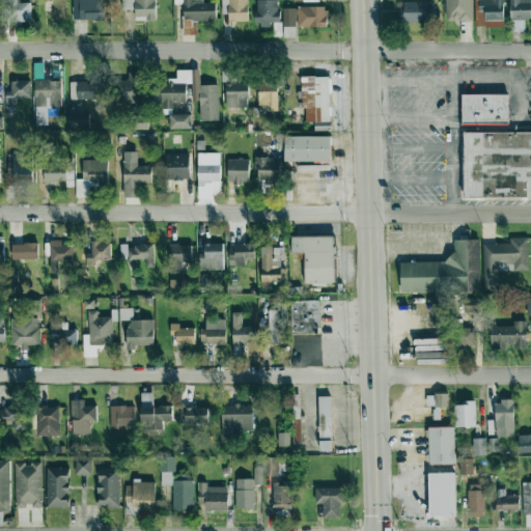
[(17,3),(17,0),(3,0),(4,22),(30,21),(29,2),(17,3)]
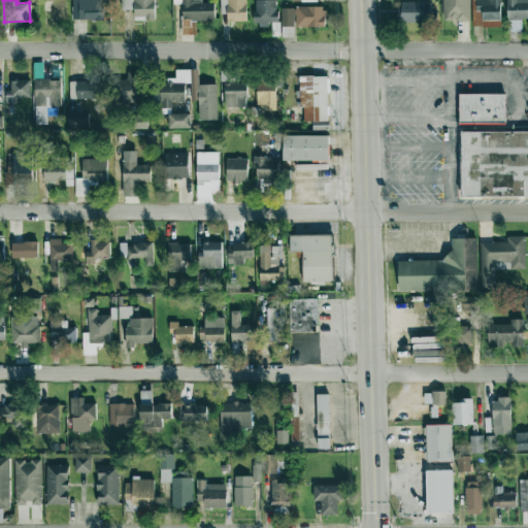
[(50,21),(67,21),(67,3),(62,3),(62,0),(42,0),(43,11),(48,11),(50,21)]
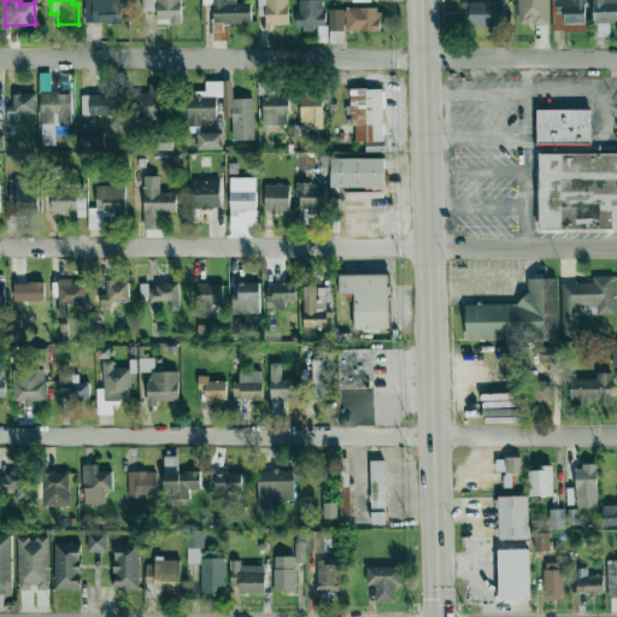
[(121,23),(121,0),(84,0),(86,24),(121,23)]
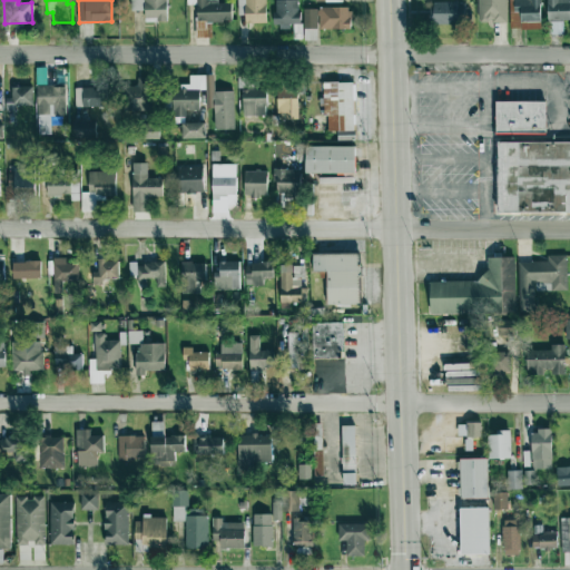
[(130,0),(130,11),(145,10),(145,22),(167,21),(166,0),(130,0)]
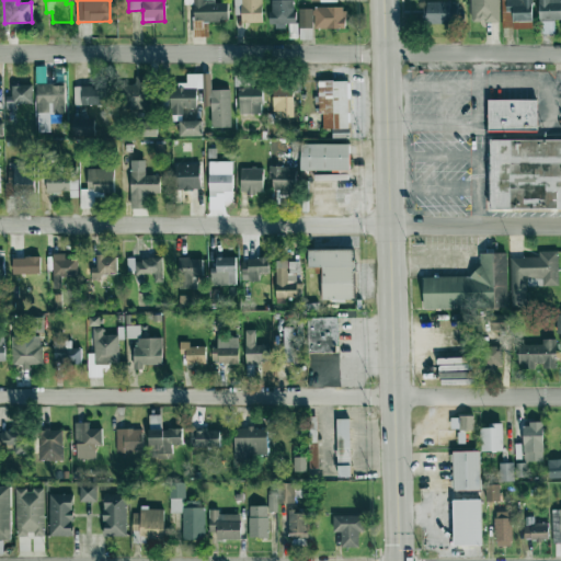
[(193,0),(194,36),(208,36),(208,21),(228,21),(227,3),(214,3),(214,0),(193,0)]
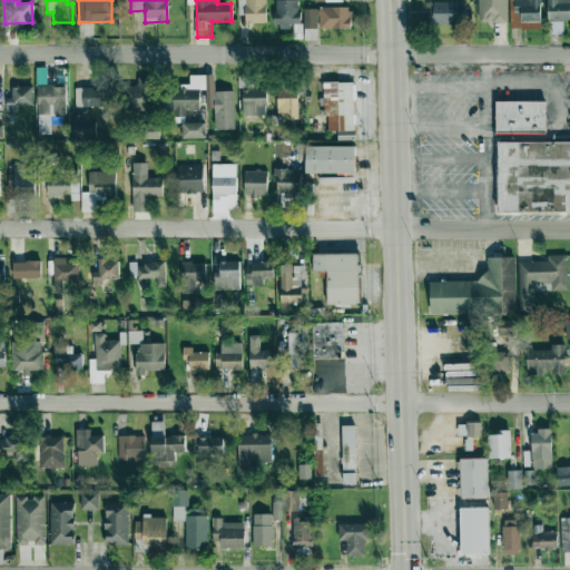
[(265,23),(265,0),(236,0),(237,13),(244,13),(244,23),(265,23)]
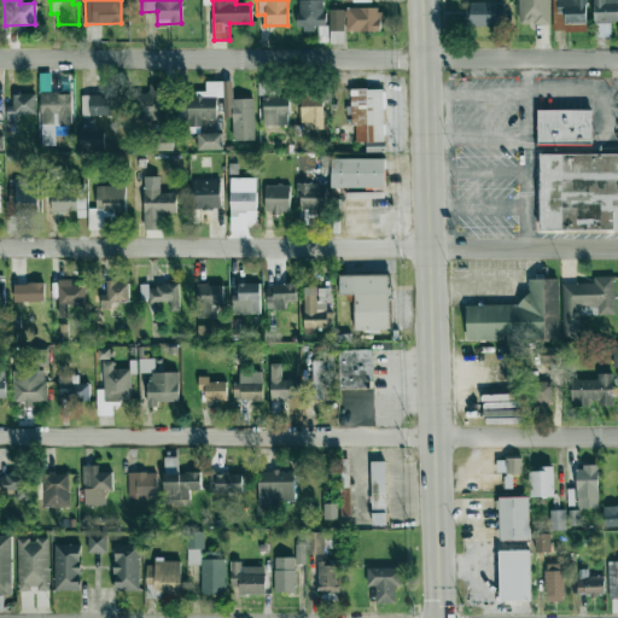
[(324,0),(297,0),(297,29),(314,29),(314,25),(324,27),(324,0)]
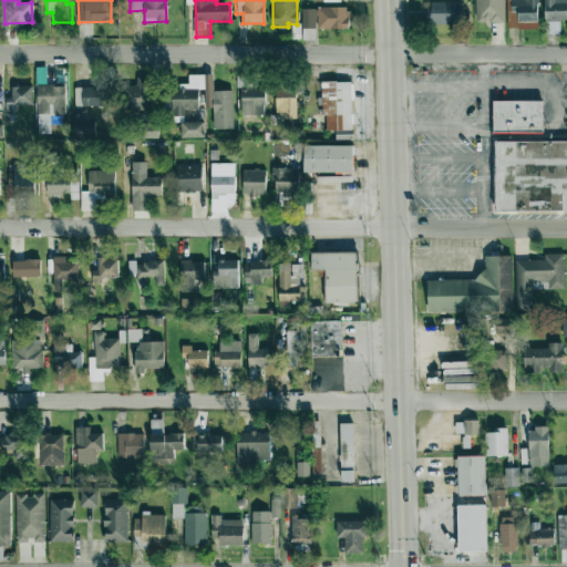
[(537,0),(508,0),(509,29),(538,28),(537,0)]
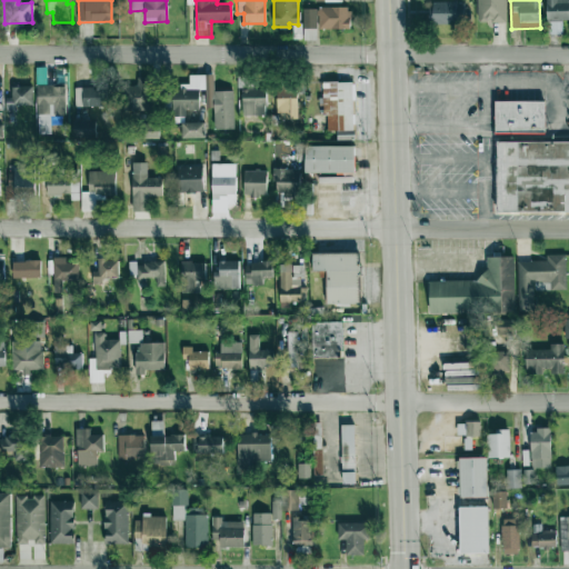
[(568,0),(546,0),(546,33),(561,33),(561,20),(568,19),(568,0)]
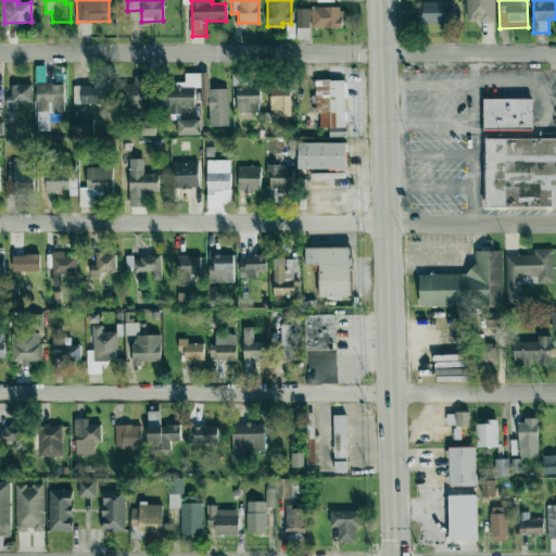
[(420,23),(453,24),(454,2),(420,1),(420,23)]
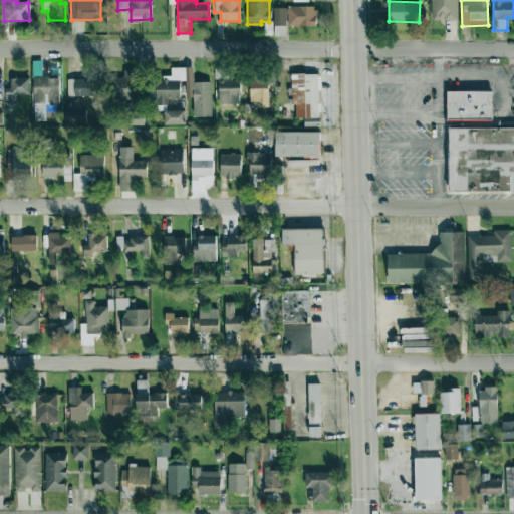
[(287,26),(316,26),(316,7),(288,6),(287,26)]
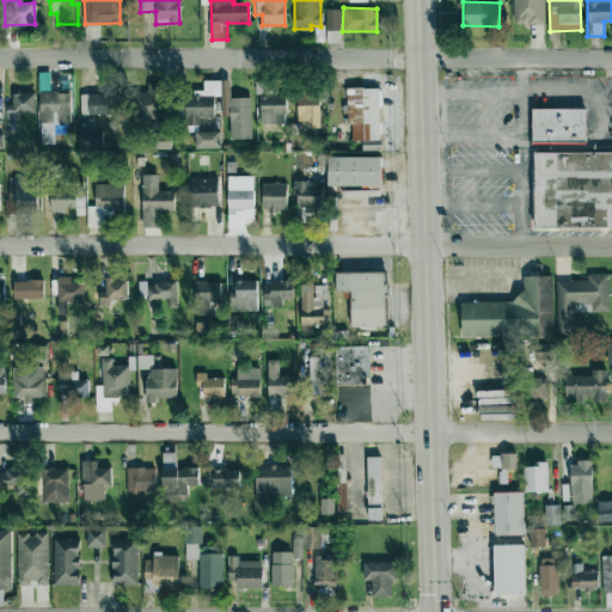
[(341,30),(341,10),(325,10),(325,30),(341,30)]
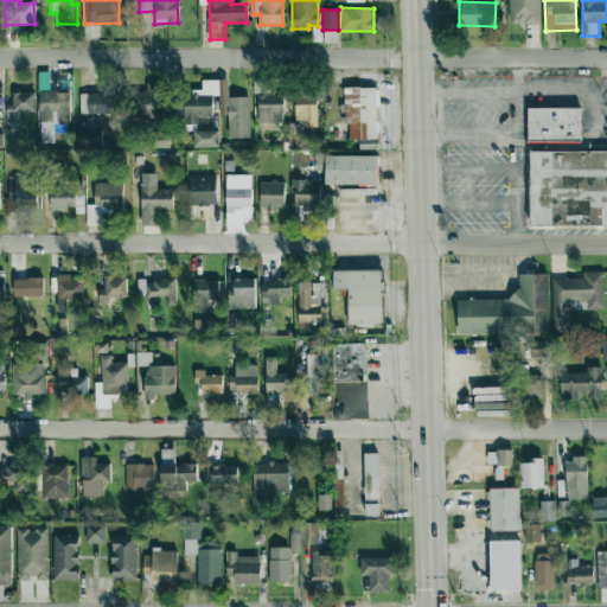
[(323,43),(338,43),(338,31),(324,31),(323,43)]
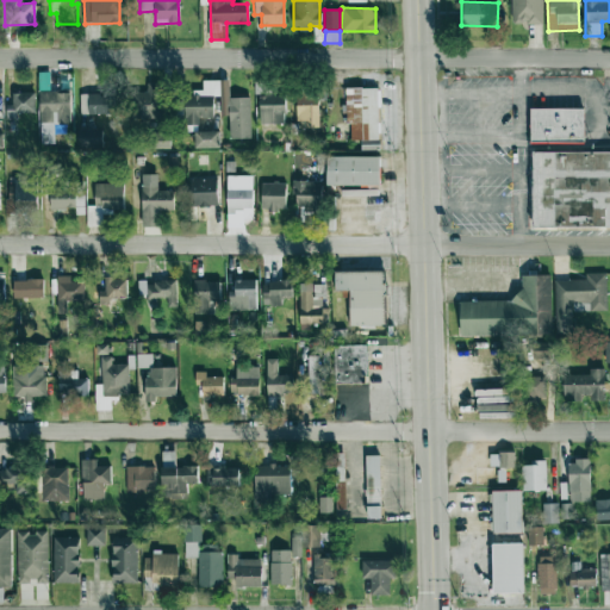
[(250,98),(230,98),(229,80),(203,80),(203,93),(185,93),(185,125),(198,125),(198,118),(215,118),(215,97),(221,97),(221,116),(229,116),(230,138),(251,138),(250,98)]
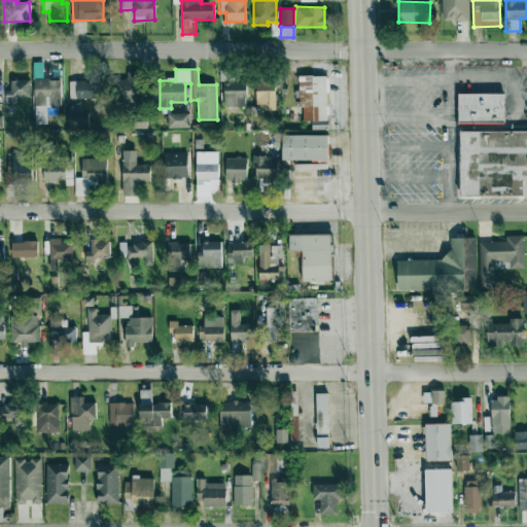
[(141,72),(127,72),(127,78),(110,78),(110,102),(141,101),(141,72)]
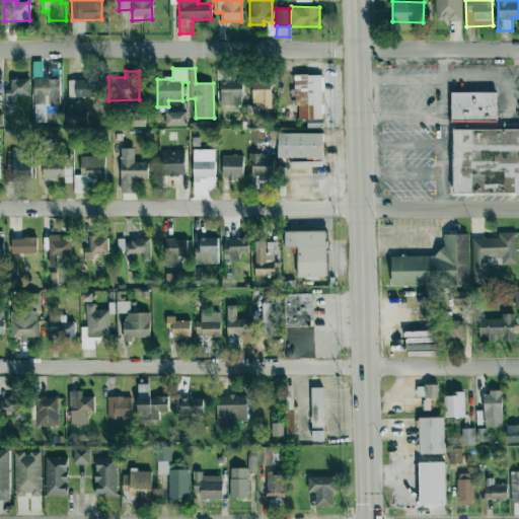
[(296,120),(322,119),(321,74),(295,75),(296,120)]
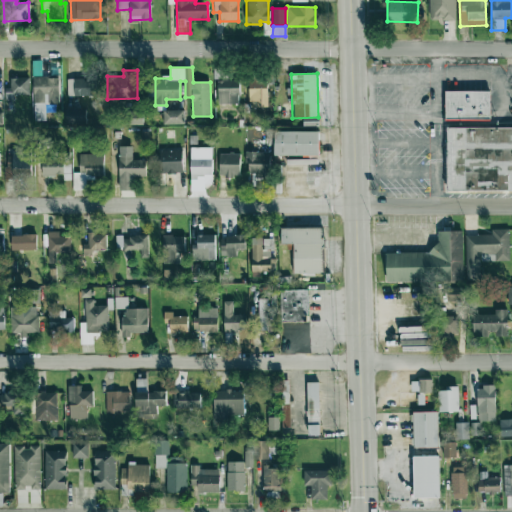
[(34,76),(33,103),(59,103),(60,77),(34,76)]
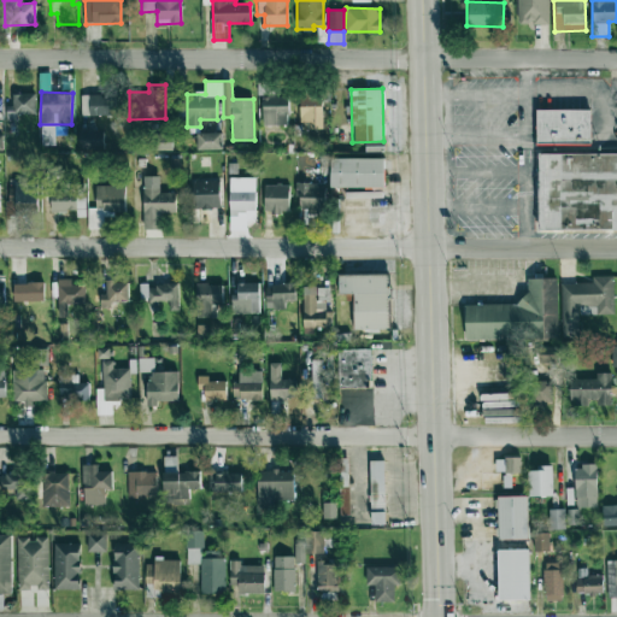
[(35,93),(13,94),(13,105),(7,106),(7,117),(36,116),(35,93)]
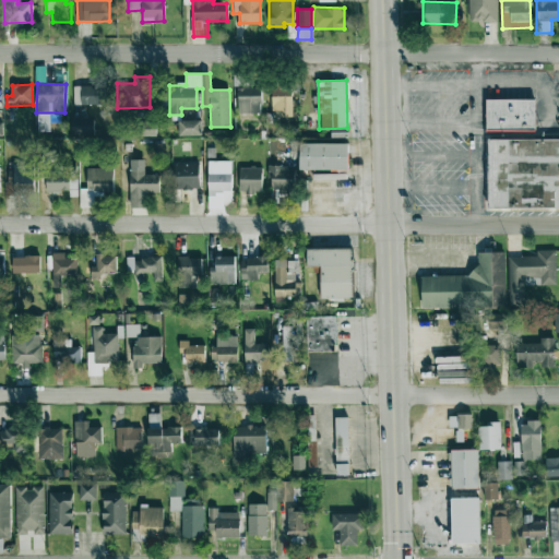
[(74,85),(73,104),(104,105),(104,86),(74,85)]
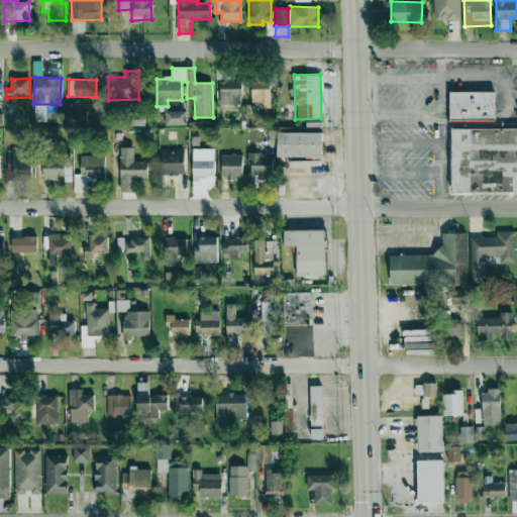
[(270,79),(251,79),(252,103),(270,102),(270,79)]
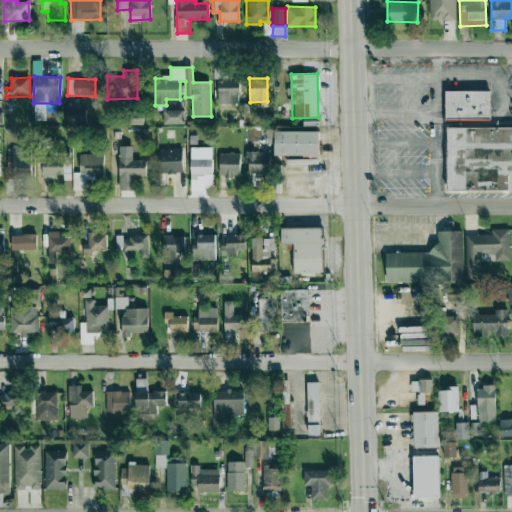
[(219,104),(239,103),(239,80),(218,80),(219,104)]
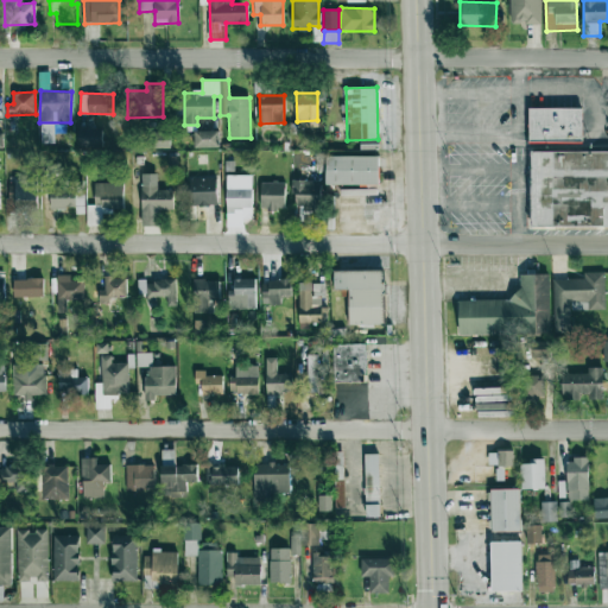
[(582,108),(529,108),(529,140),(583,140),(582,108)]
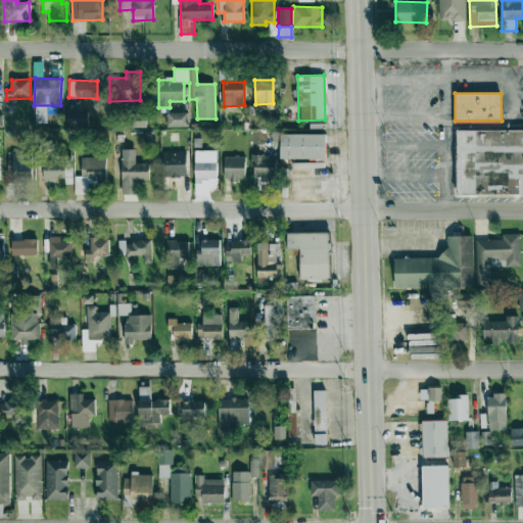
[(68,110),(67,126),(87,127),(87,111),(68,110)]
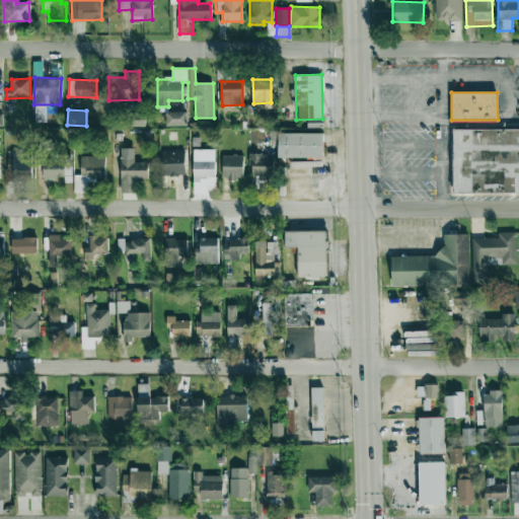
[(187,112),(166,112),(166,126),(188,126),(187,112)]
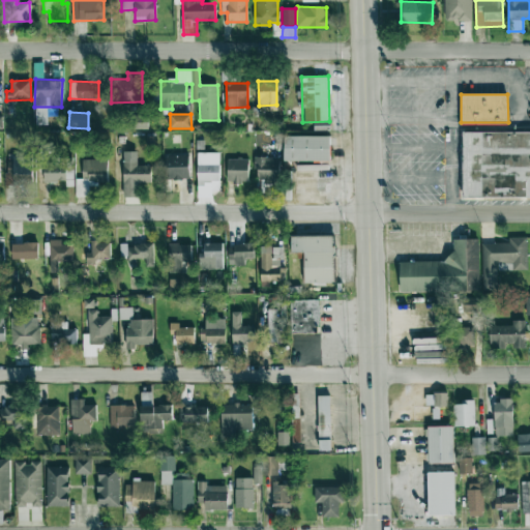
[(315,123),(315,130),(330,130),(330,122),(315,123)]
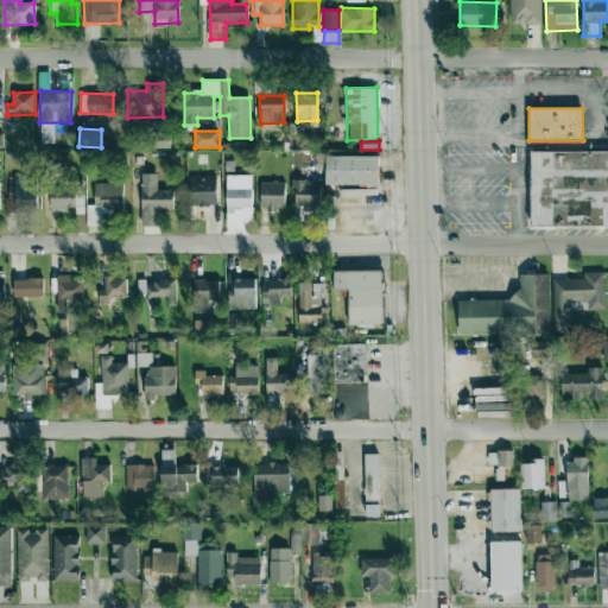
[(607,151),(532,152),(532,226),(594,225),(594,194),(607,192),(607,151)]
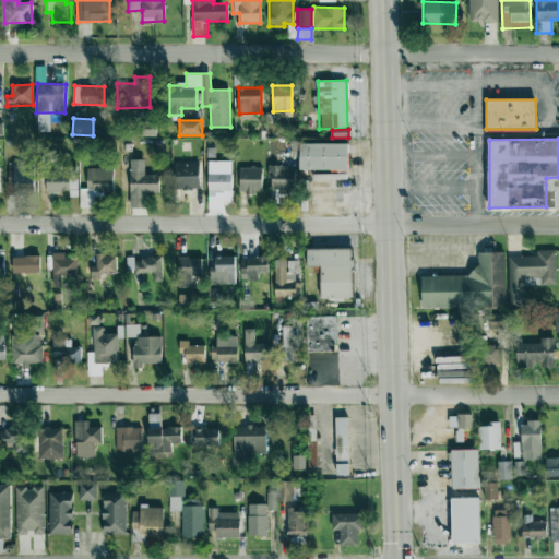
[(348,170),(348,143),(290,143),(290,157),(300,157),(299,169),(348,170)]
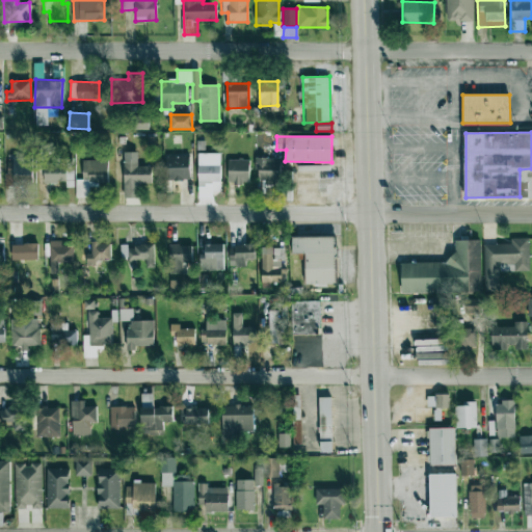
[(125,197),(139,197),(139,184),(152,184),(152,166),(137,166),(137,152),(124,152),(125,197)]
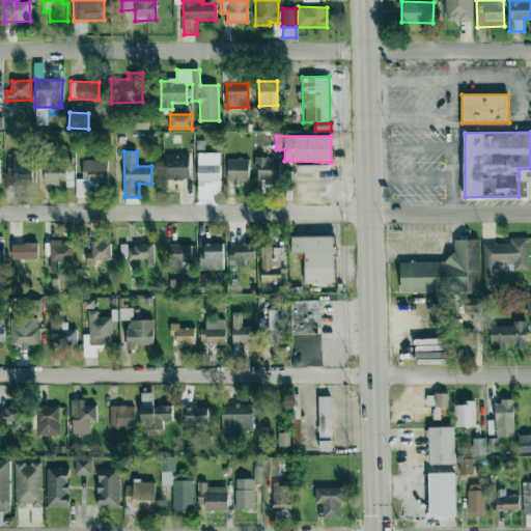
[(220,154),(198,152),(197,198),(213,199),(213,191),(220,191),(220,154)]
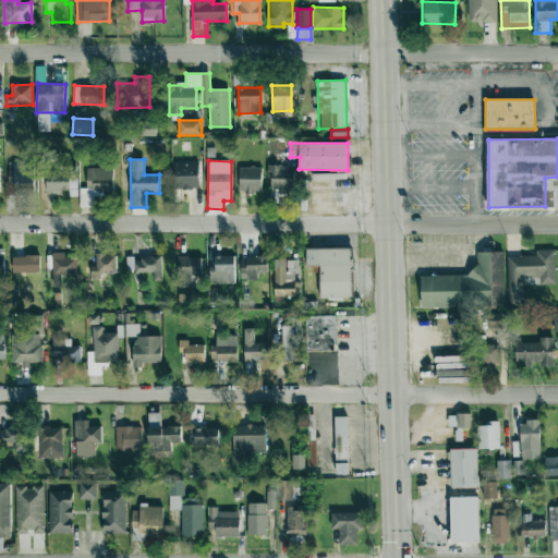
[(199,189),(199,164),(173,162),(173,189),(199,189)]
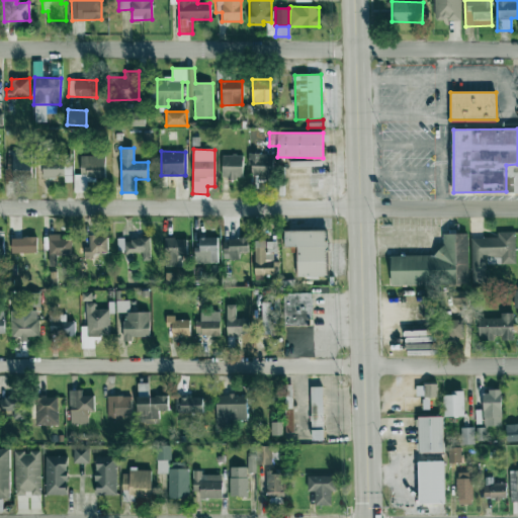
[(272,153),(250,154),(250,178),(273,178),(272,153)]
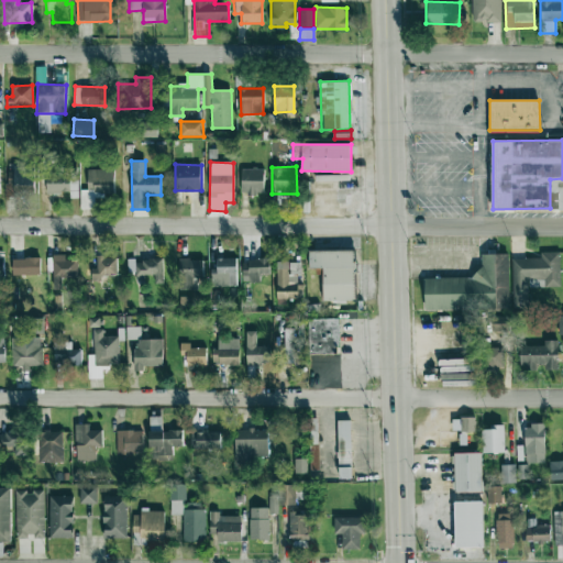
[(34,167),(6,167),(7,196),(35,196),(34,167)]
